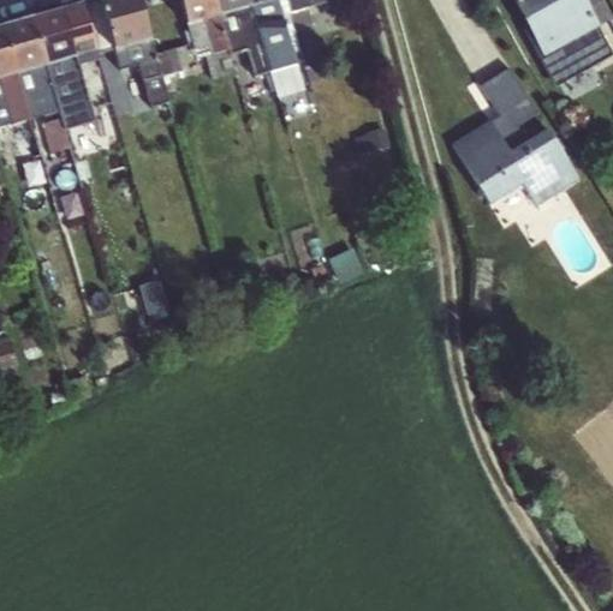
[(101,53),(113,49),(101,0),(93,0),(66,7),(65,5),(34,13),(60,109),(77,105),(79,112),(113,102),(101,53)]
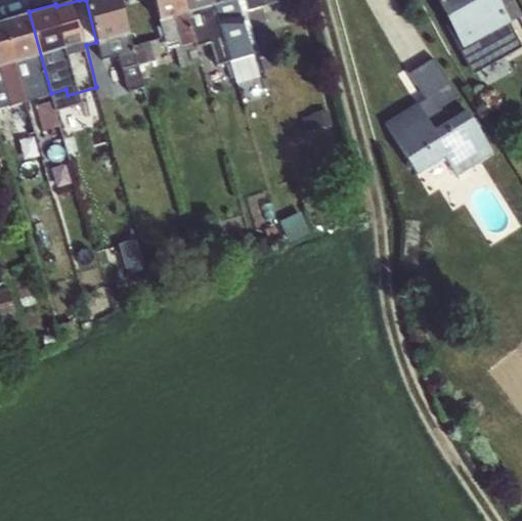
[(86,0),(96,42),(102,61),(118,56),(121,69),(122,69),(133,104),(148,99),(121,0),(86,0)]
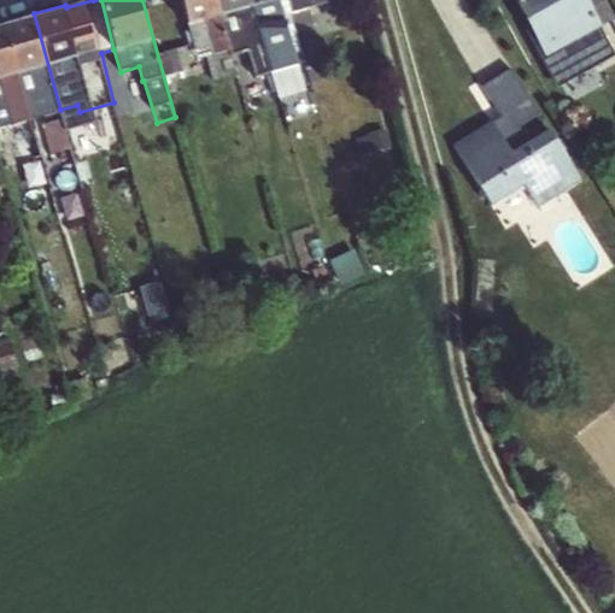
[(236,74),(233,53),(217,0),(180,0),(197,56),(200,58),(206,56),(215,80),(236,74)]
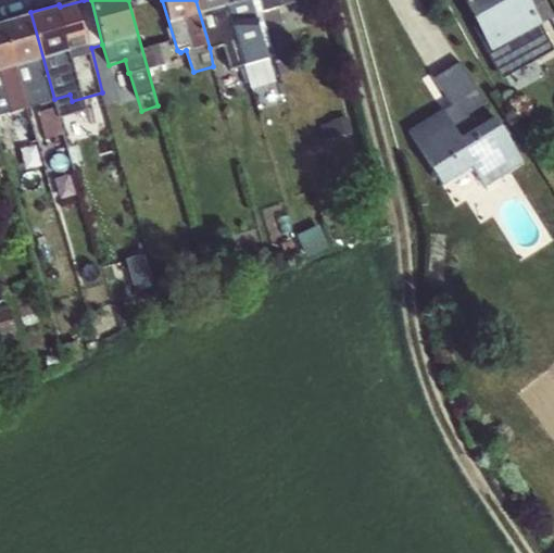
[(196,0),(210,48),(229,46),(240,41),(228,0),(196,0)]
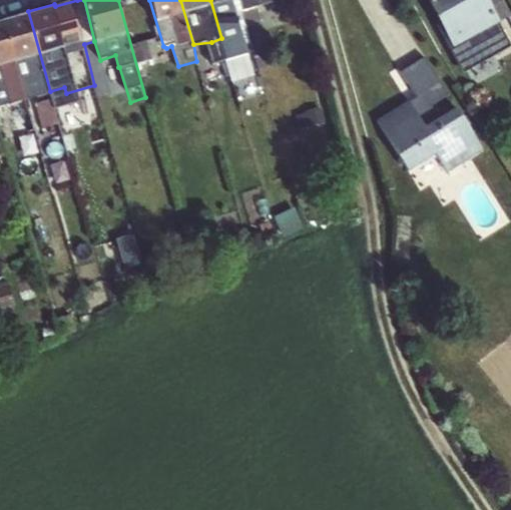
[(218,62),(253,52),(239,0),(210,0),(221,38),(211,42),(218,62)]
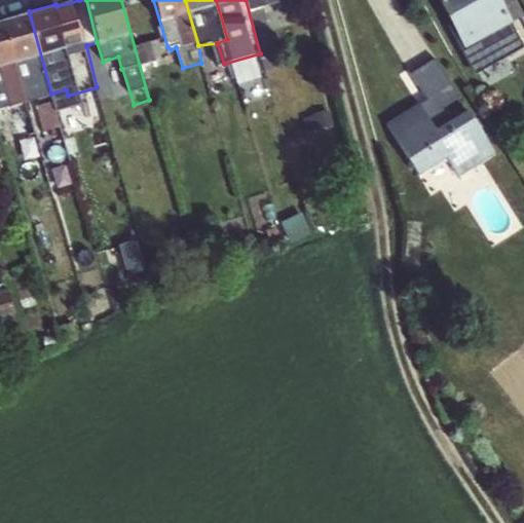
[(246,0),(260,53),(262,59),(277,53),(265,5),(284,0),(246,0)]
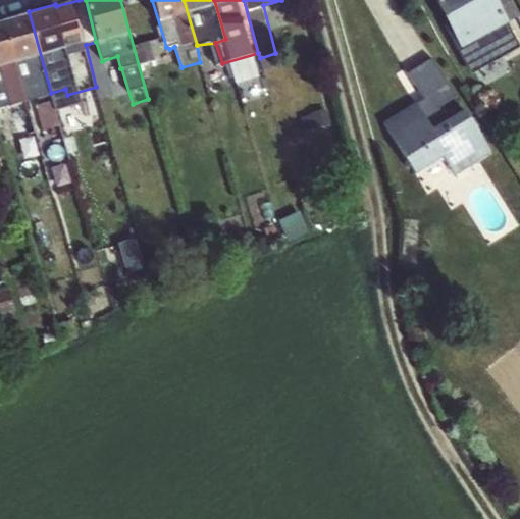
[(437,0),(474,71),(519,45),(519,40),(504,9),(499,0),(437,0)]
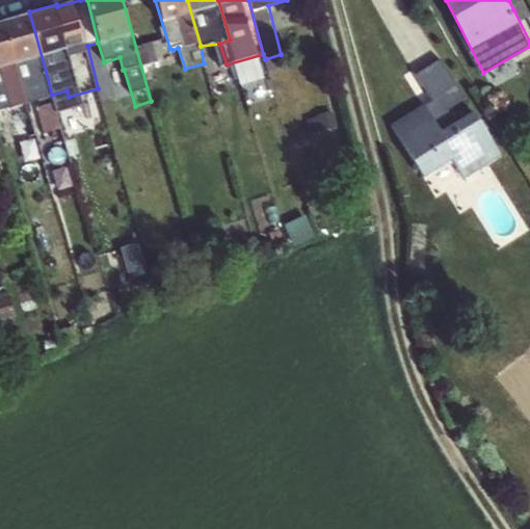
[(29,11),(3,20),(27,102),(52,95),(29,11)]
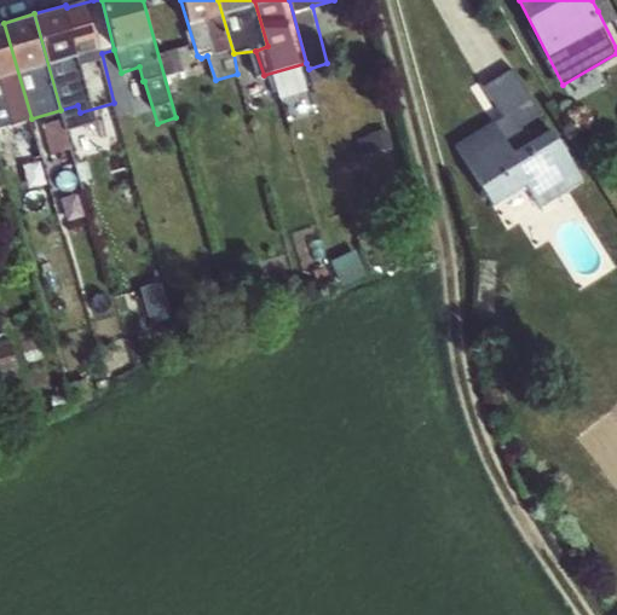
[(0,126),(0,127),(32,119),(4,23),(0,23),(0,126)]
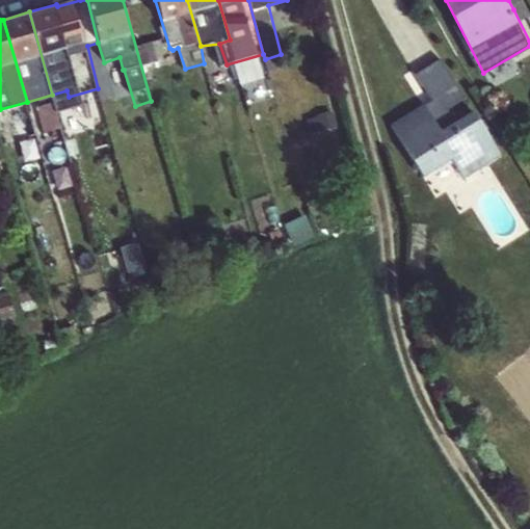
[(475,110),(455,121),(449,108),(467,97),(442,57),(417,72),(432,99),(393,125),(425,177),(453,158),(466,178),(502,155),(475,110)]
